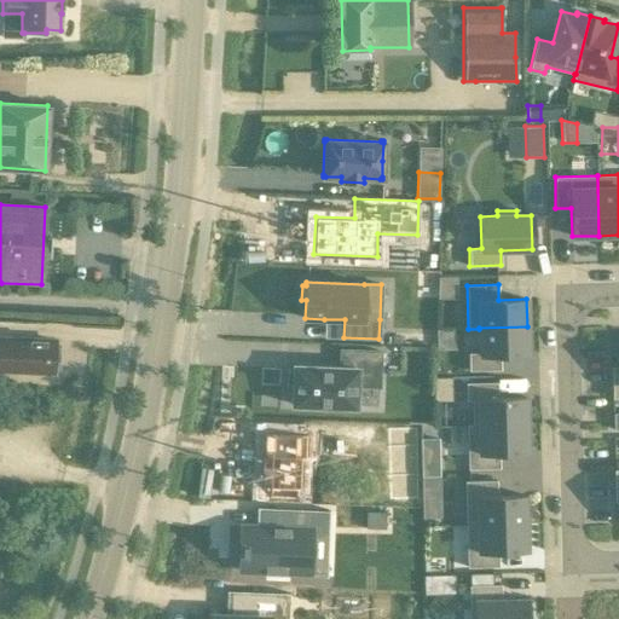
[(480,353),(468,353),(468,370),(499,370),(499,354),(527,353),(527,327),(479,328),(479,329),(480,353)]
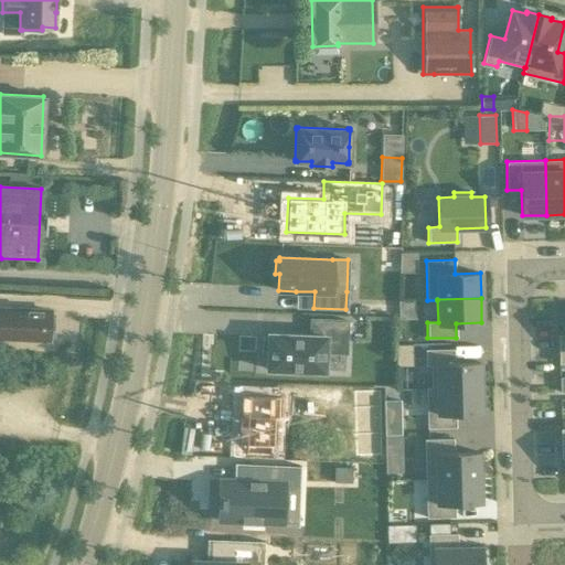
[(0,337),(11,338),(48,340),(49,336),(53,336),(55,311),(50,311),(50,310),(13,309),(13,308),(0,307),(0,337)]
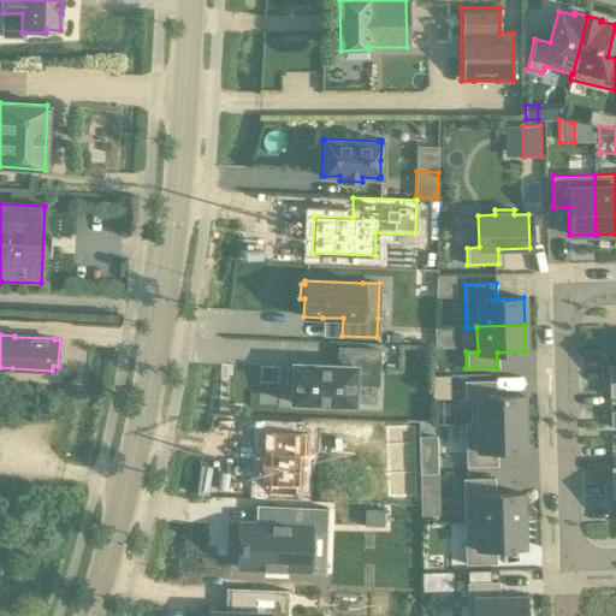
[(285,366),(284,384),(289,384),(289,406),(355,408),(356,386),(357,363),(379,363),(380,348),(337,347),(337,362),(290,361),(290,366),(285,366)]
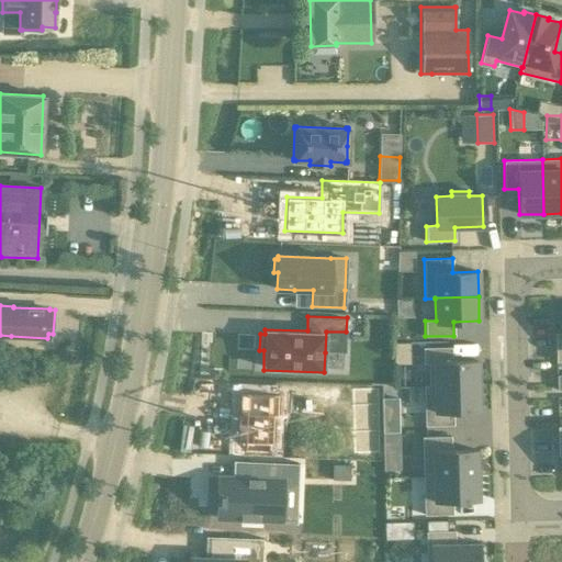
[(411,363),(409,343),(393,343),(394,363),(411,363)]
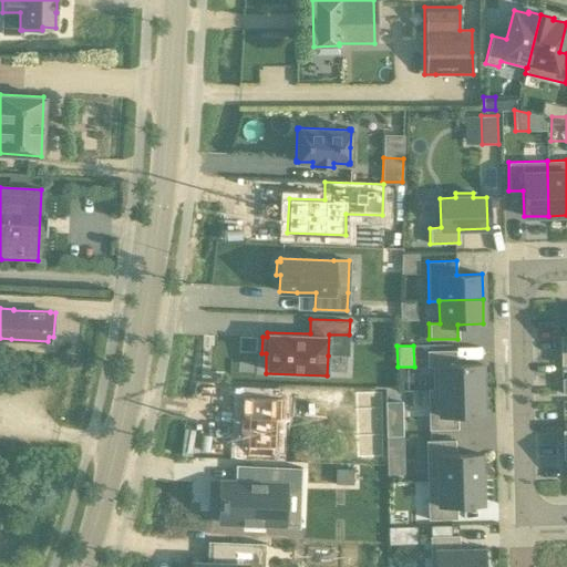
[(455,350),(426,351),(426,367),(432,367),(433,390),(482,389),(481,363),(455,364),(455,350)]
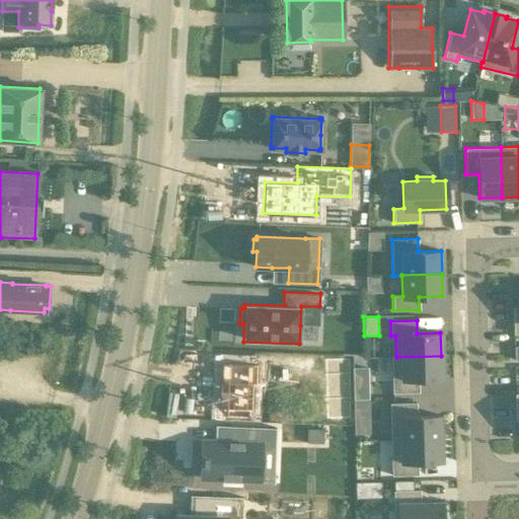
[(396,378),(391,378),(392,393),(419,392),(418,379),(442,379),(441,356),(396,357),(396,358),(396,378)]
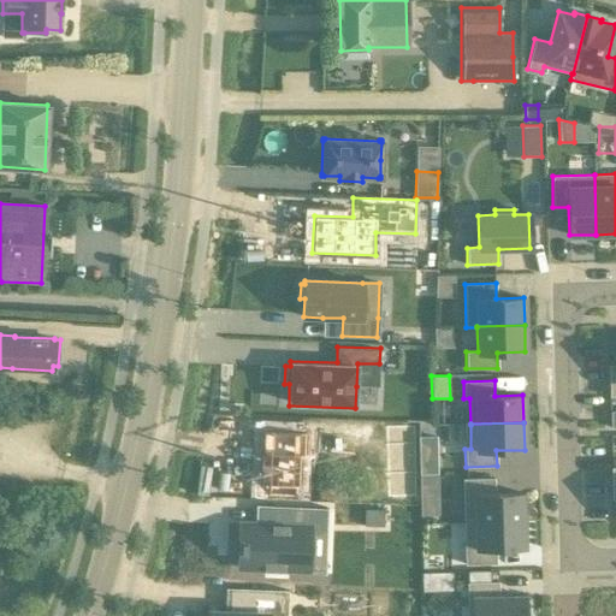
[(262,431),(261,483),(267,483),(267,492),(301,492),(302,431),(262,431)]
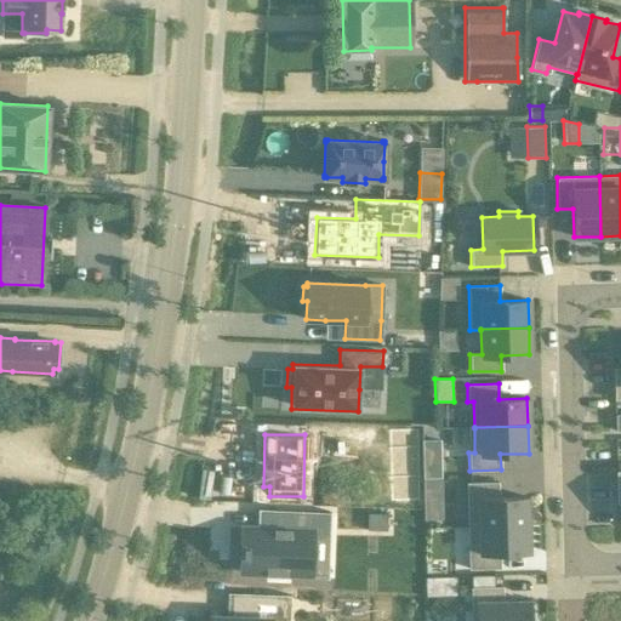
[(422,466),(422,478),(440,477),(440,465),(422,466)]
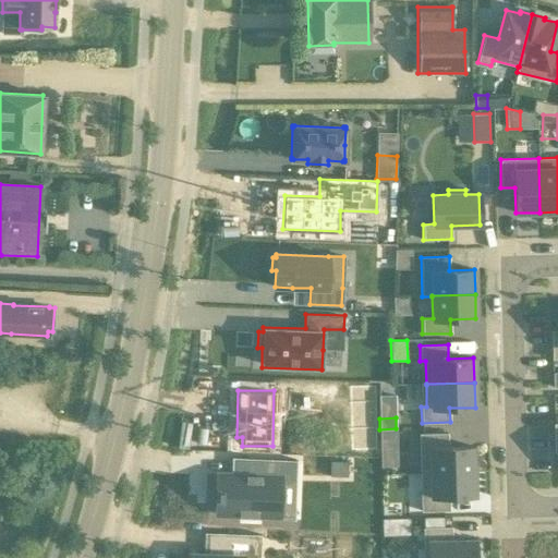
[(379,443),(397,443),(396,428),(379,429),(379,443)]
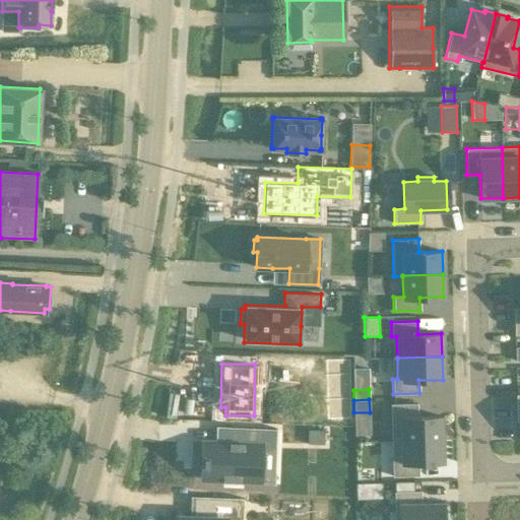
[(416,403),(390,404),(391,440),(441,439),(441,416),(416,416),(416,403)]
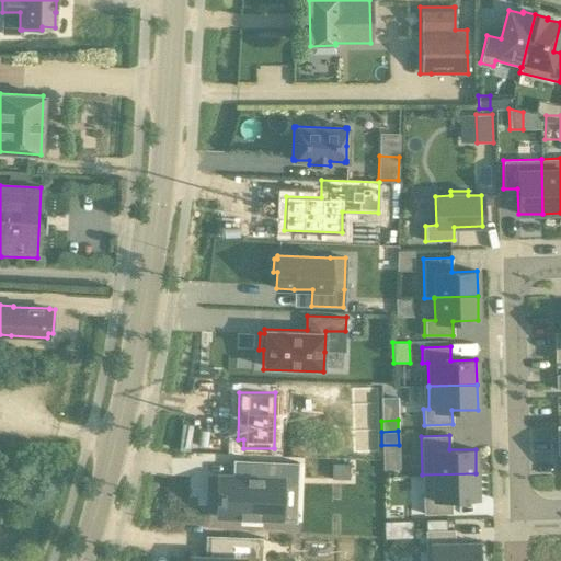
[(218,477),(217,516),(238,517),(238,521),(240,521),(240,517),(279,519),(281,481),(295,482),(295,464),(298,464),(298,462),(232,460),(232,461),(236,461),(235,477),(232,477),(218,477)]
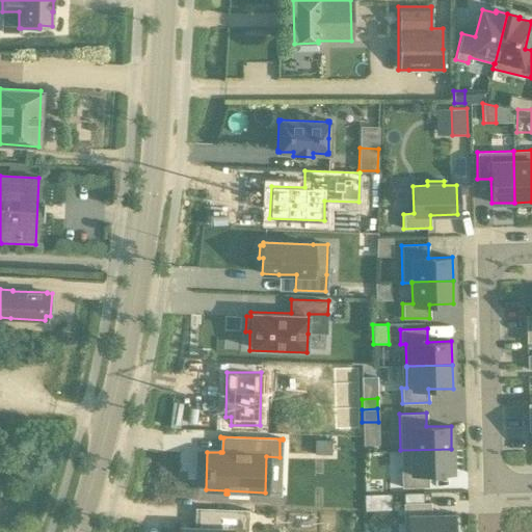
[(329,453),(329,439),(313,439),(313,453),(329,453)]
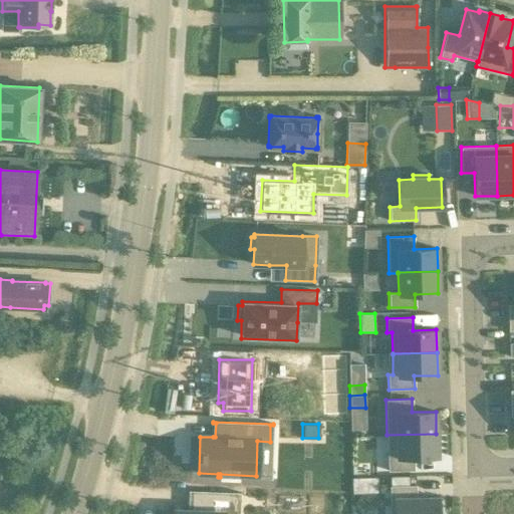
[(436,434),(387,435),(388,471),(414,470),(414,457),(437,457),(436,434)]
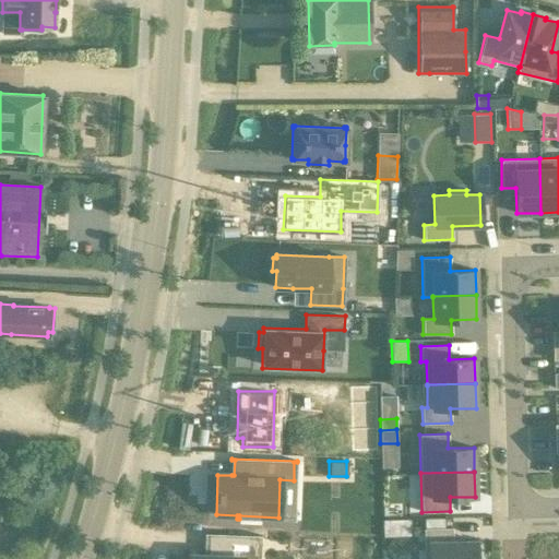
[(425,519),(425,528),(443,528),(443,518),(425,519)]
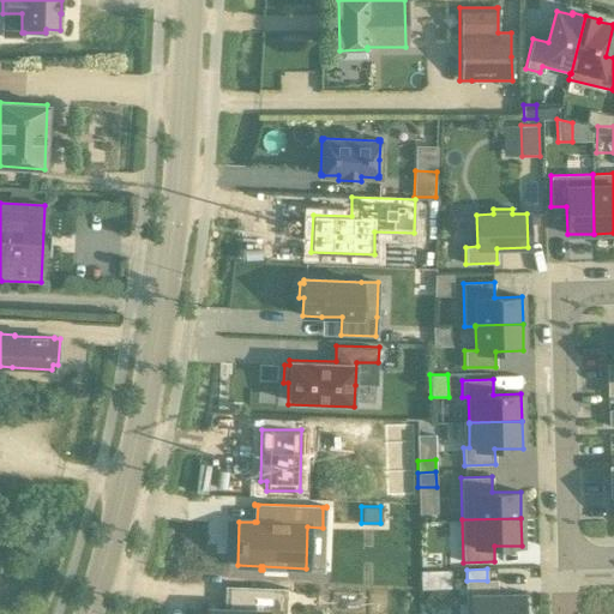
[(420,589),(431,589),(429,570),(420,570),(420,589)]
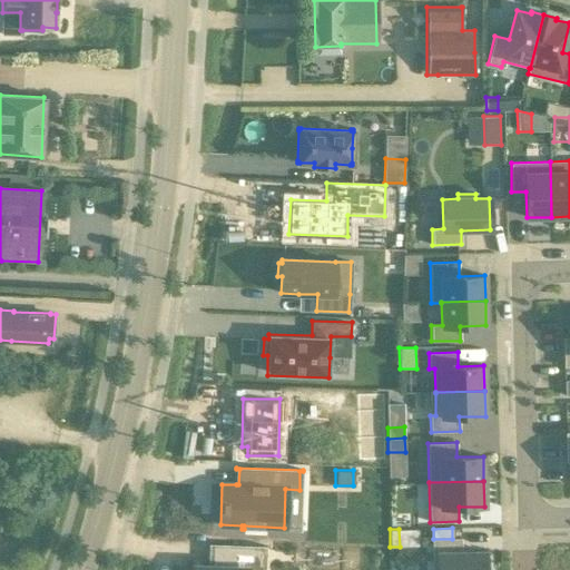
[(433,539),(432,539),(432,569),(484,569),(484,552),(461,552),(461,538),(452,539),(433,539)]
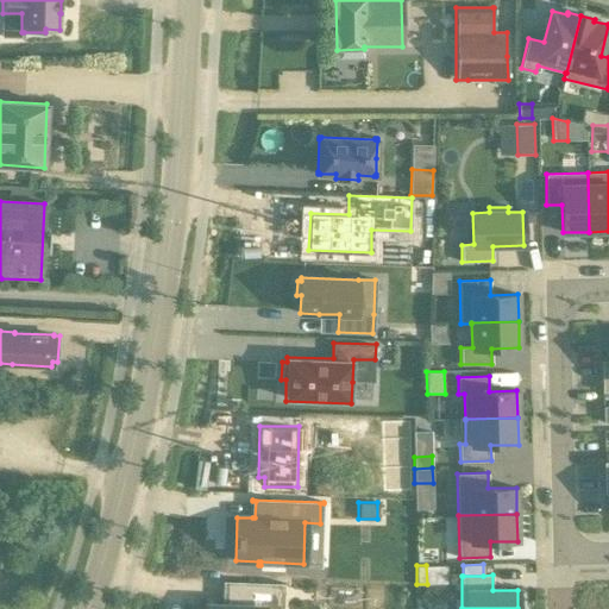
[(207,608),(278,608),(281,584),(284,585),(284,583),(223,581),(223,582),(226,583),(225,606),(221,606),(215,606),(209,606),(207,606),(207,608)]
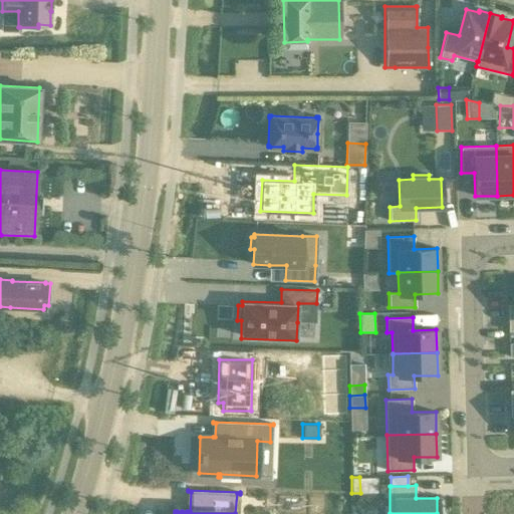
[(0,502),(0,513),(18,513),(20,510),(0,502)]
